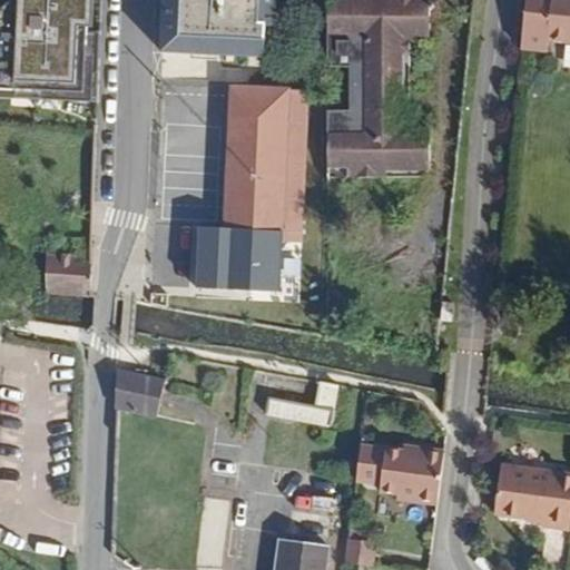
[(88,32),(89,0),(13,0),(15,2),(6,11),(0,10),(0,98),(98,102),(101,33),(88,32)]
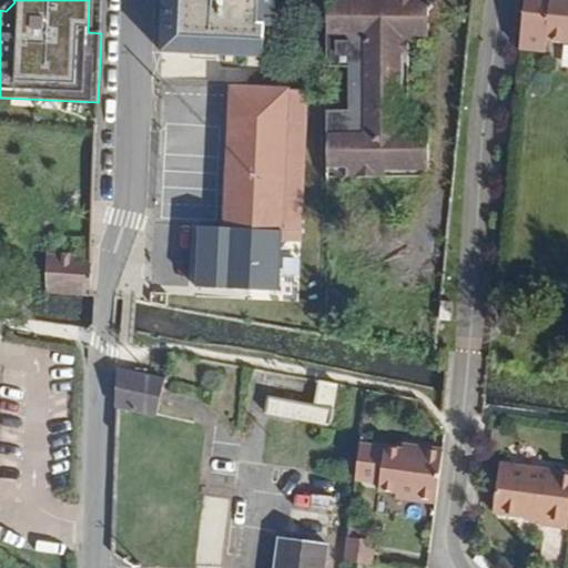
[(166,0),(164,51),(250,56),(252,0),(166,0)]
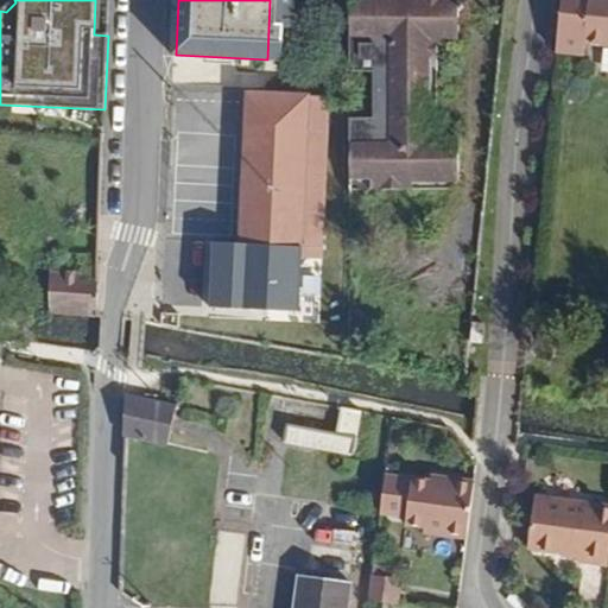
[(293,29),(295,0),(270,0),(267,59),(285,61),(286,29),(293,29)]
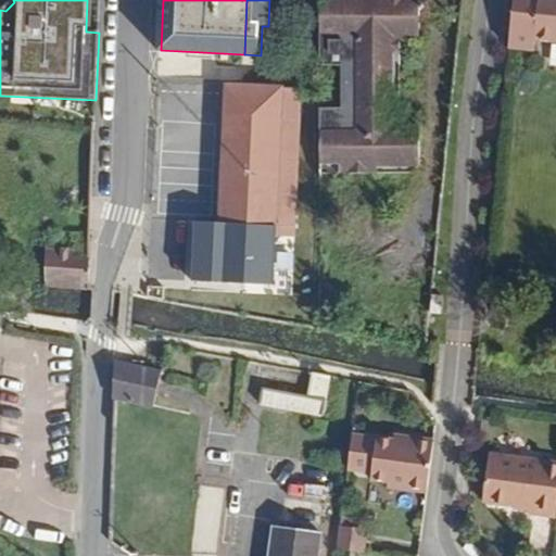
[(394,110),(393,54),(402,54),(402,38),(421,37),(421,0),(320,0),(320,66),(341,66),(342,108),(320,109),(320,164),(340,164),(340,176),(379,176),(379,168),(421,167),(421,127),(403,128),(403,110),(394,110)]
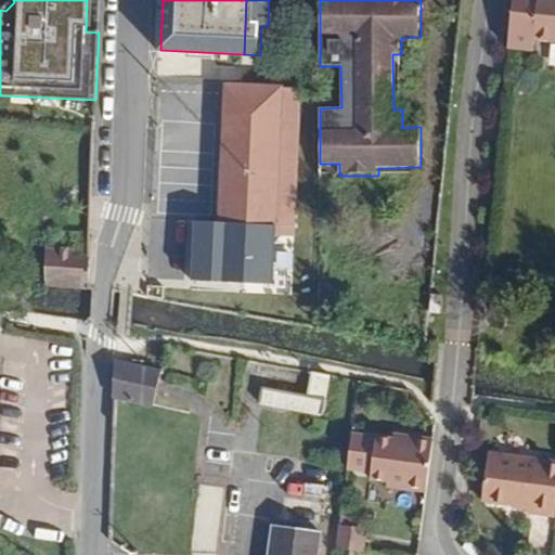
[(536,41),(539,0),(514,0),(510,49),(534,51),(536,41)]
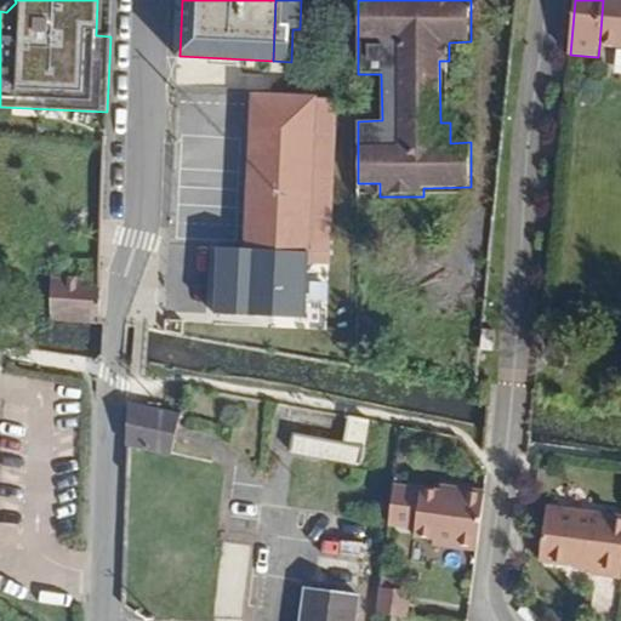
[(620,47),(620,0),(603,0),(599,46),(620,47)]
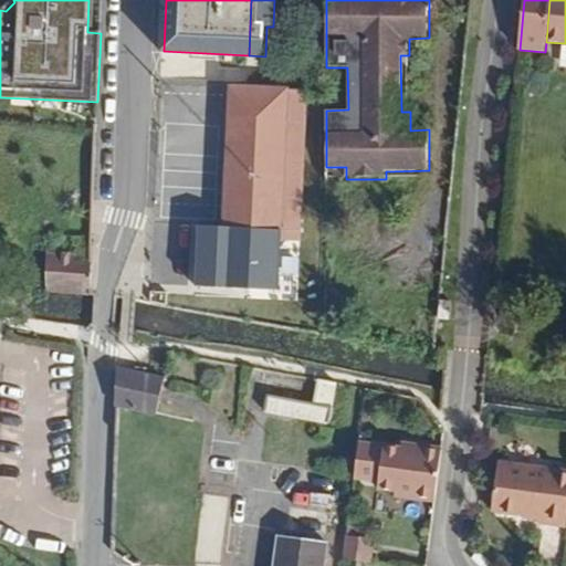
[(410,112),(409,55),(400,55),(401,112),(410,112)]
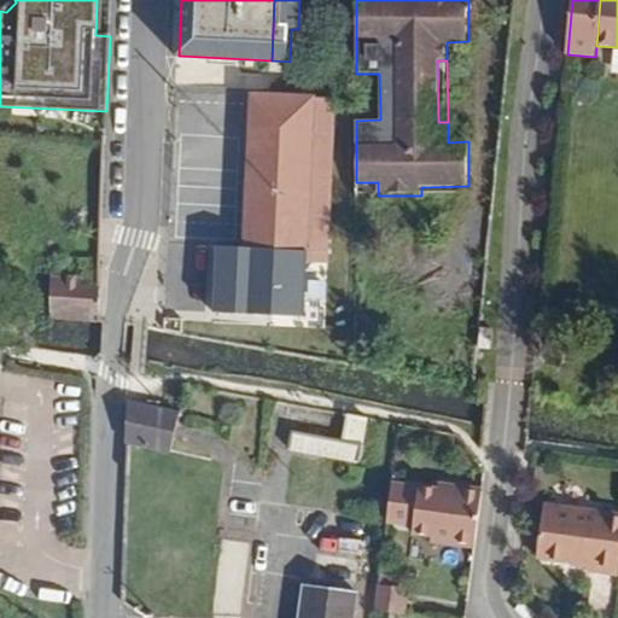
[(328,263),(337,100),(254,97),(246,249),(217,248),(214,313),(305,318),(308,262),(328,263)]
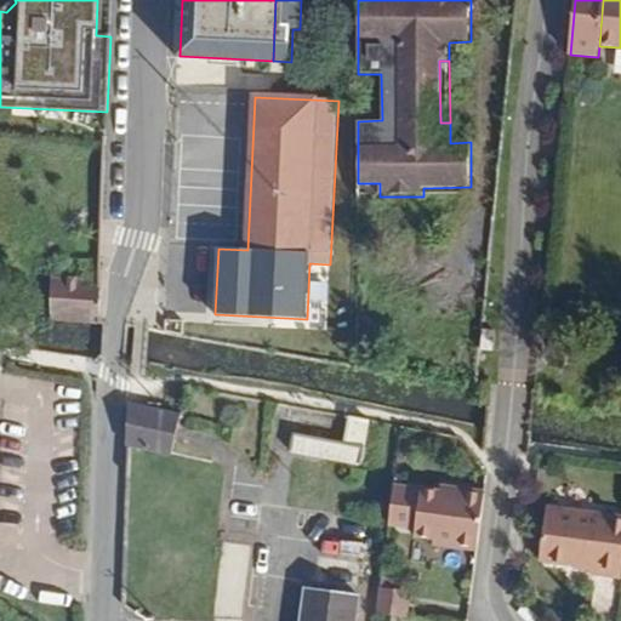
[(380,197),(380,183),(358,183),(359,197),(380,197)]
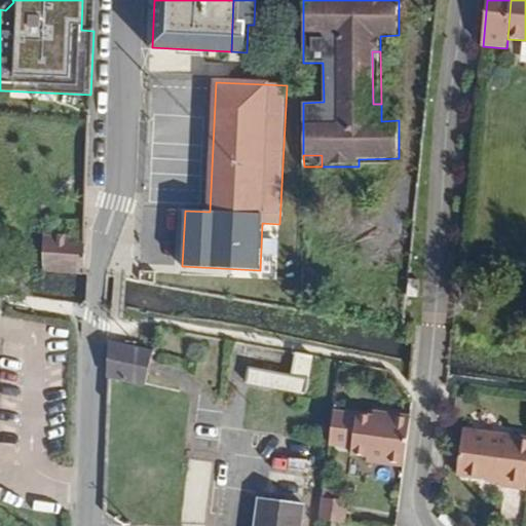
[(87,273),(87,240),(43,238),(43,275),(87,273)]
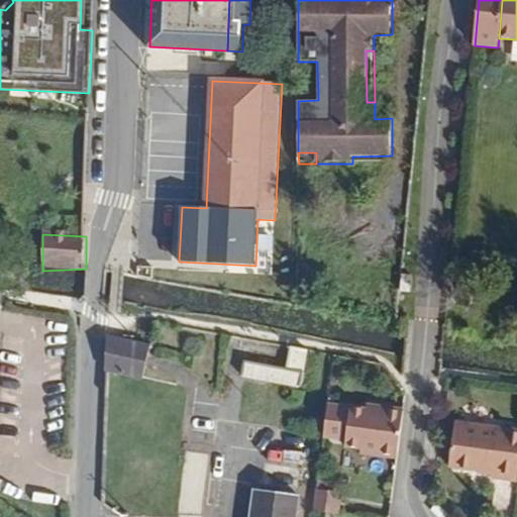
[(411,292),(413,276),(403,275),(401,292),(411,292)]
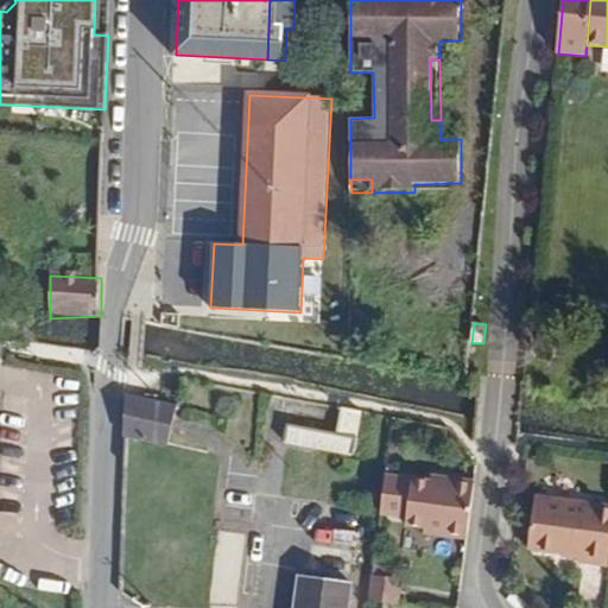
[(171,444),(179,406),(130,397),(128,436),(171,444)]
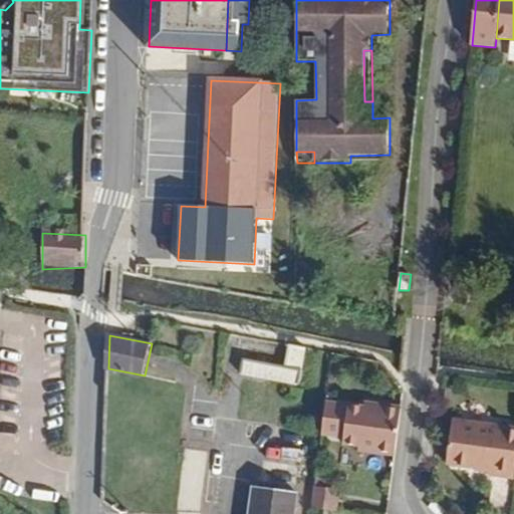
[(284,362),(286,345),(248,339),(246,356),(284,362)]
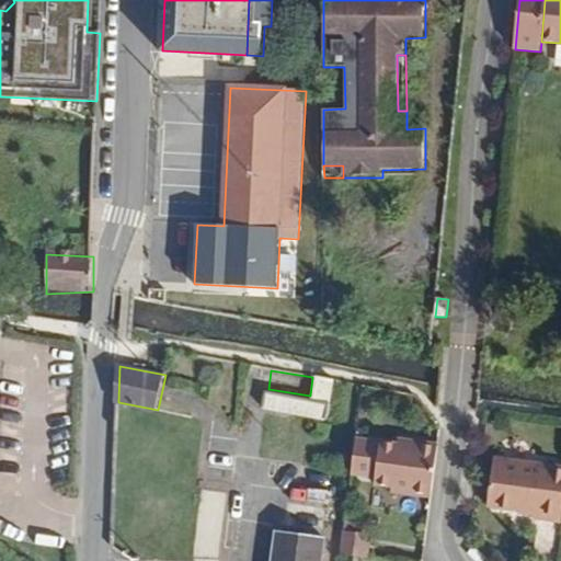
[(328,419),(335,380),(316,376),(311,399),(265,391),(262,408),(328,419)]
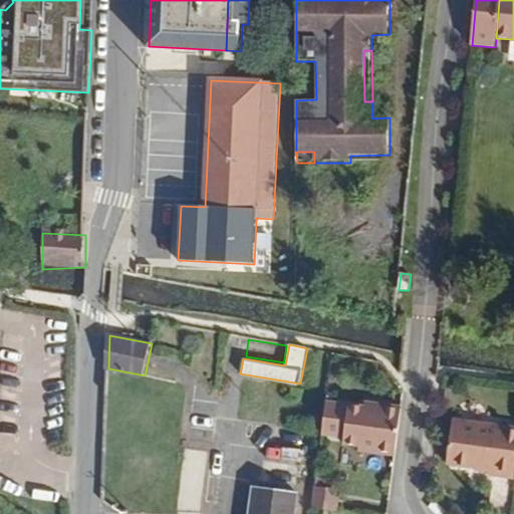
[(205,410),(205,384),(191,384),(191,410),(205,410)]
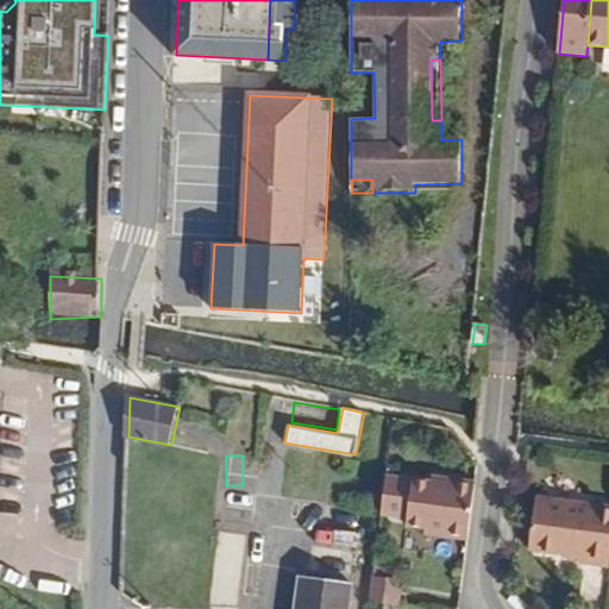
[(469,540),(476,483),(443,478),(443,484),(432,482),(388,477),(383,515),(410,518),(409,526),(427,528),(426,534),(469,540)]
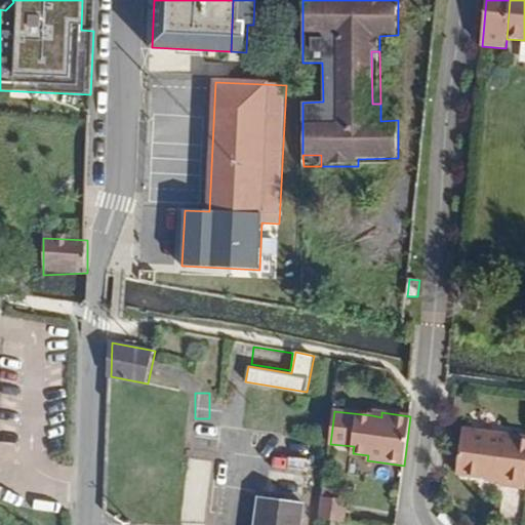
[(524,436),(462,428),(457,474),(487,478),(487,474),(503,476),(503,480),(503,486),(524,488),(524,436)]
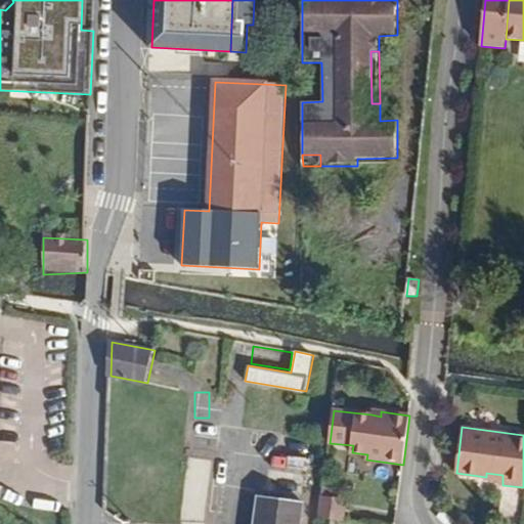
[(300,523),(304,501),(259,495),(255,523),(300,523)]
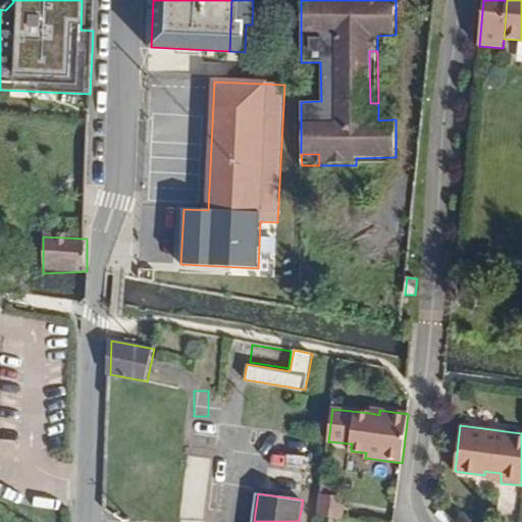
[(344,519),(347,498),(321,494),(318,515),(344,519)]
